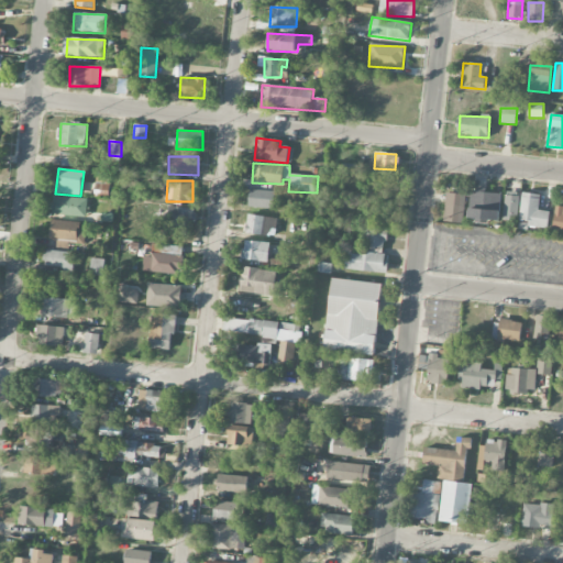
[(109,198),(110,185),(96,184),(96,198),(109,198)]
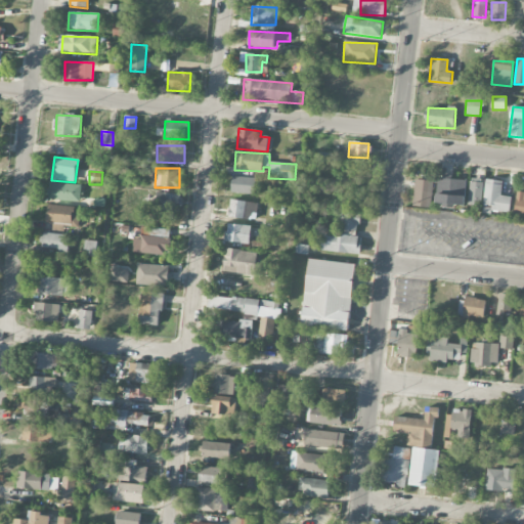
[(437,206),(466,207),(466,180),(450,179),(450,176),(437,176),(437,206)]
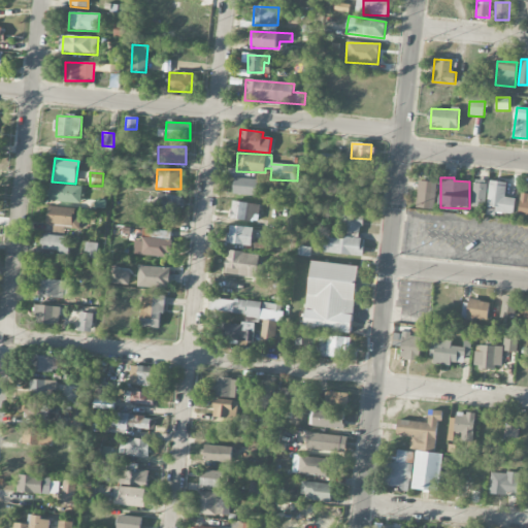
[(259,196),(260,179),(234,178),(233,195),(259,196)]
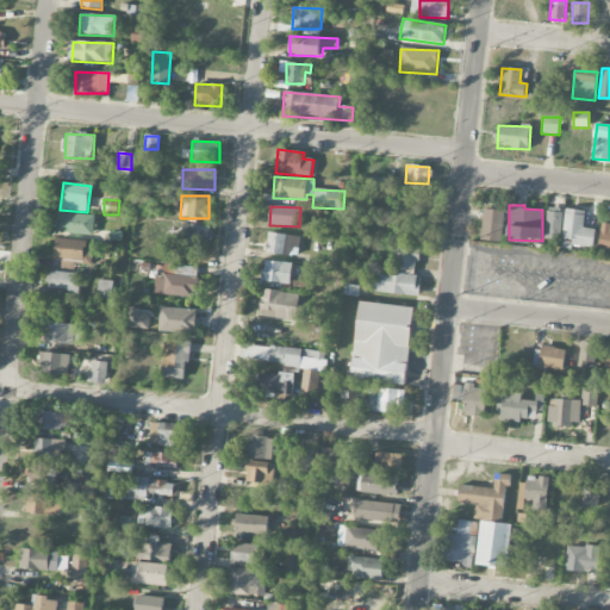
[(480,240),(502,242),(505,212),(484,209),(480,240)]
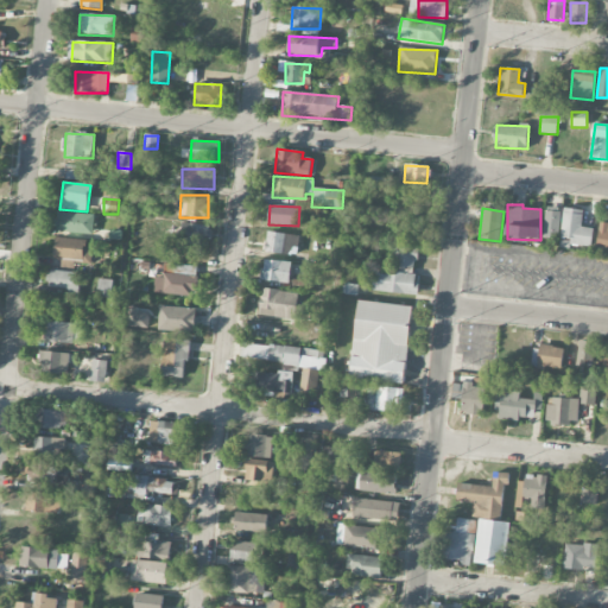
[(594,229),(582,227),(583,210),(563,209),(561,238),(572,239),(571,245),(591,247),(594,229)]
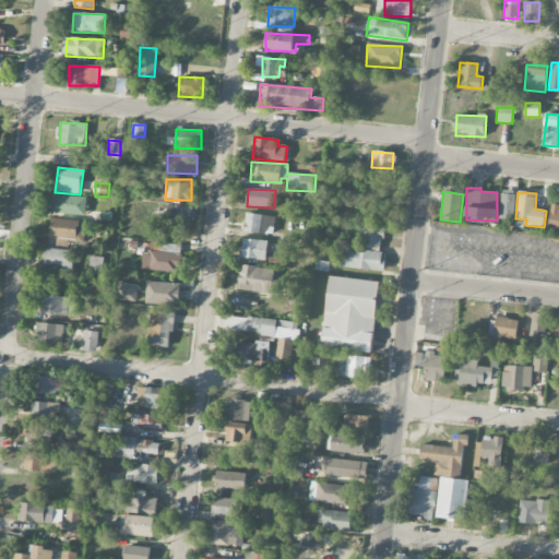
[(85,216),(87,198),(51,194),(49,213),(85,216)]
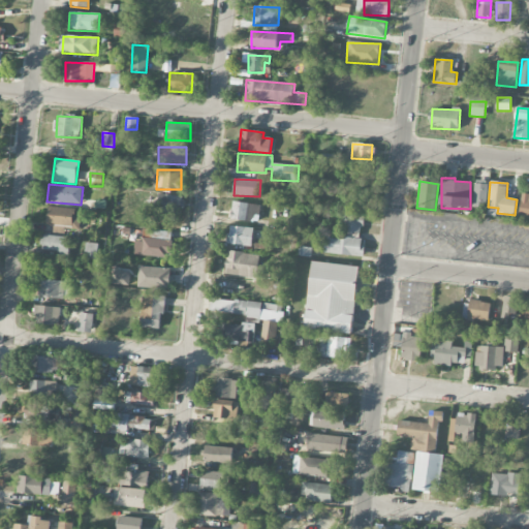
[(487,185),(474,184),(473,208),(486,208),(487,185)]
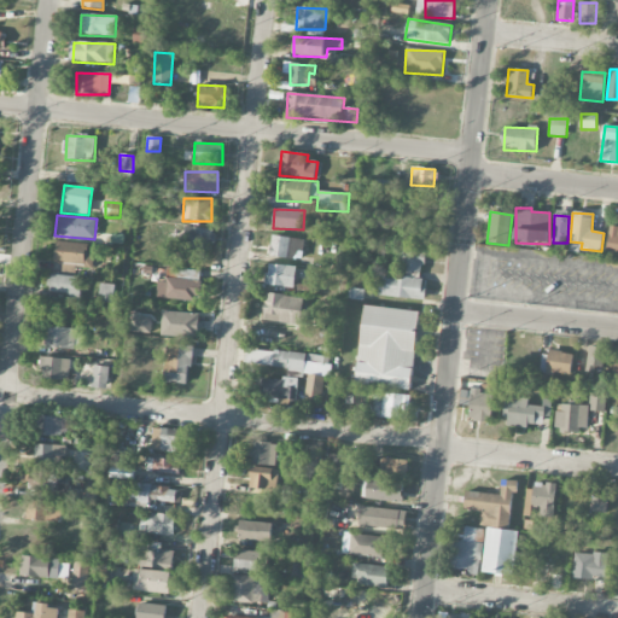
[(617,226),(610,226),(606,252),(617,254),(617,226)]
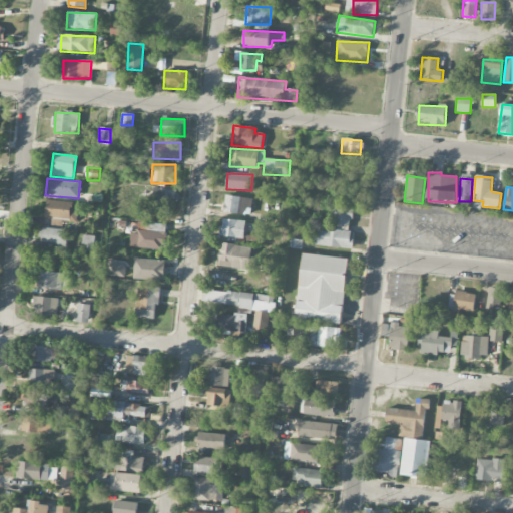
[(177,189),(153,188),(152,206),(176,207),(177,189)]
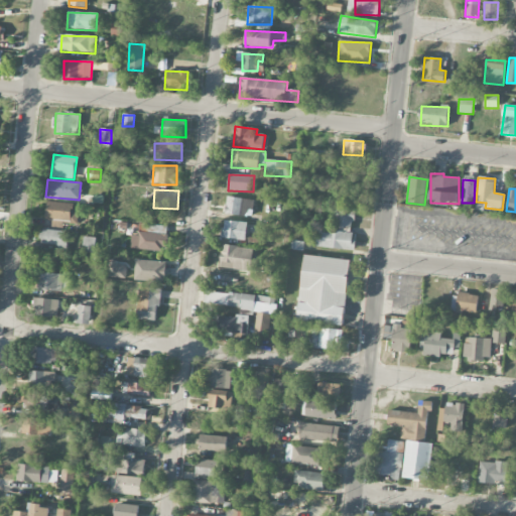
[(226,215),(251,217),(253,200),(227,198),(226,215)]
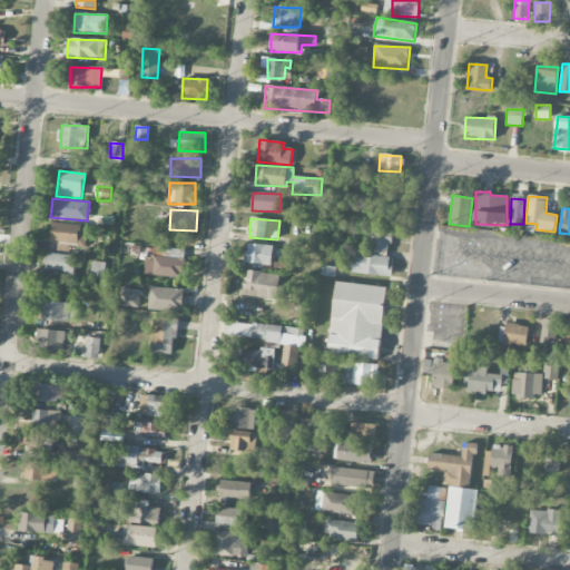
[(51,244),(86,246),(87,226),(52,224),(51,244)]
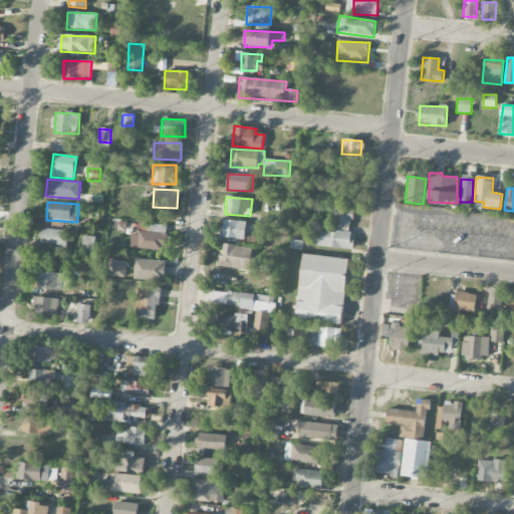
[(353,209),(330,208),(329,225),(352,226),(353,209)]
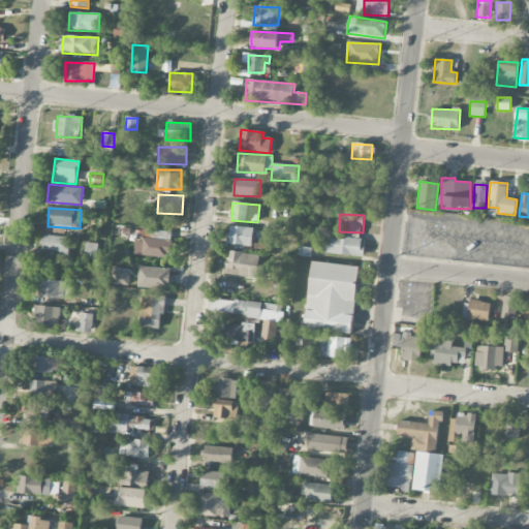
[(252,246),(253,228),(228,226),(227,245),(252,246)]
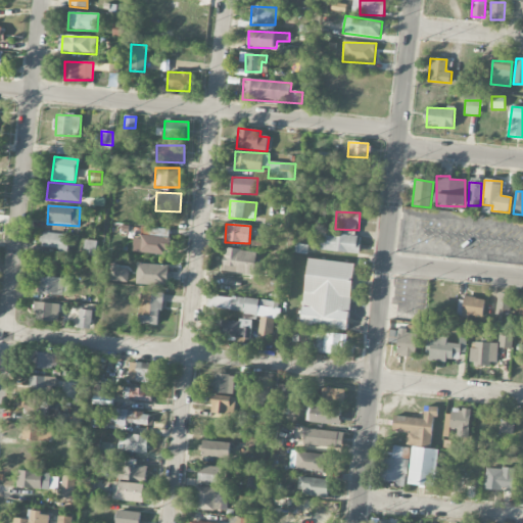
[(168,256),(170,238),(167,237),(168,230),(142,227),(139,251),(168,256)]
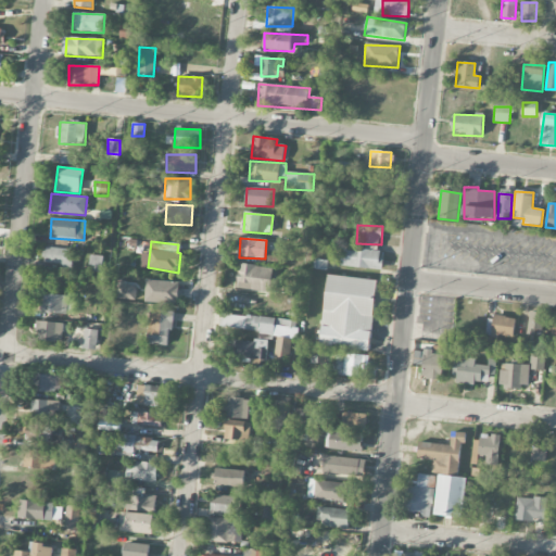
[(72,270),(73,250),(46,248),(45,263),(62,264),(62,269),(72,270)]
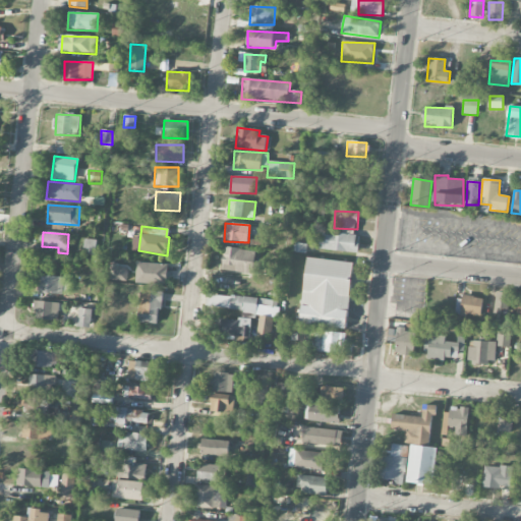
[(358,251),(358,234),(320,233),(320,250),(358,251)]
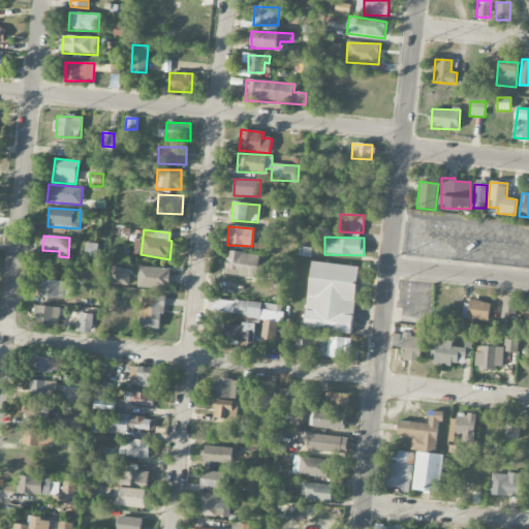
[(86,258),(96,259),(97,244),(87,243),(86,258)]
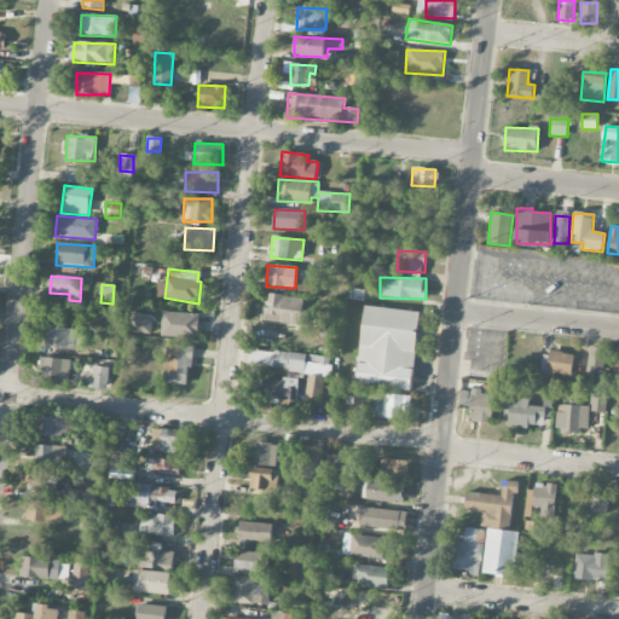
[(304,327),(307,300),(267,294),(264,322),(304,327)]
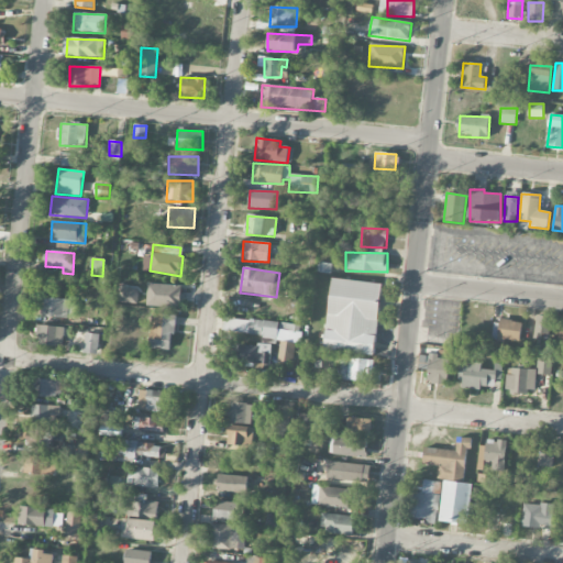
[(381,283),(330,279),(324,351),(376,355),(381,283)]
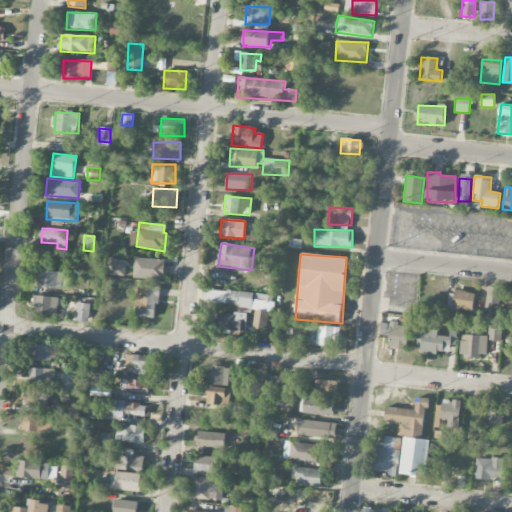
[(165,260),(134,259),(133,279),(165,280),(165,260)]
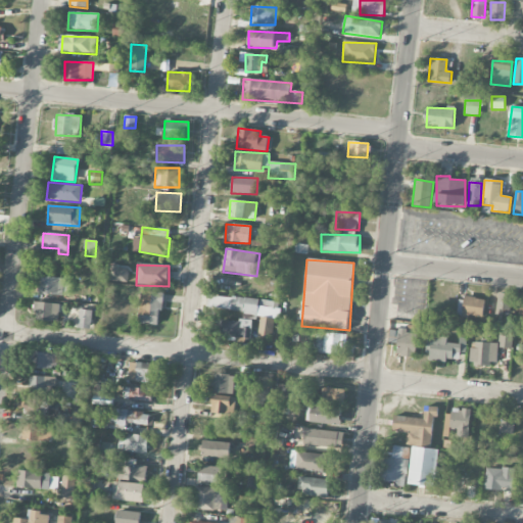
[(109,281),(128,282),(129,268),(110,267),(109,281)]
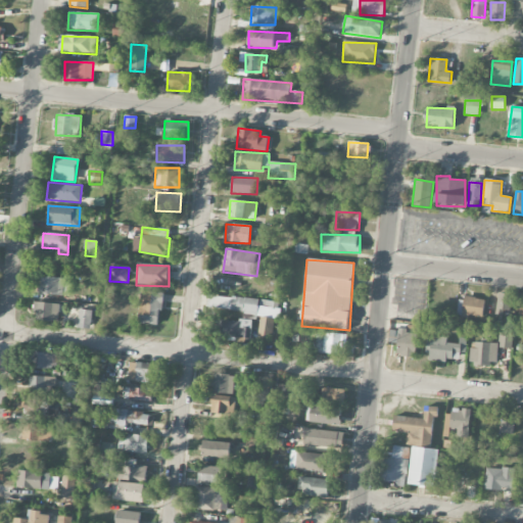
[(69,295),(69,278),(40,277),(40,294),(69,295)]
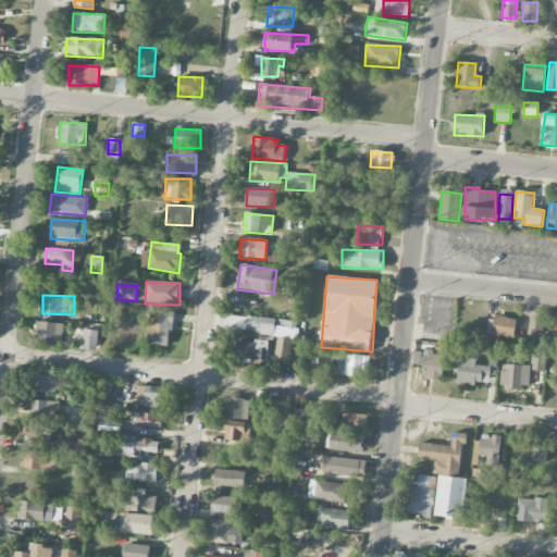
[(173,311),(150,310),(148,346),(171,347),(173,311)]
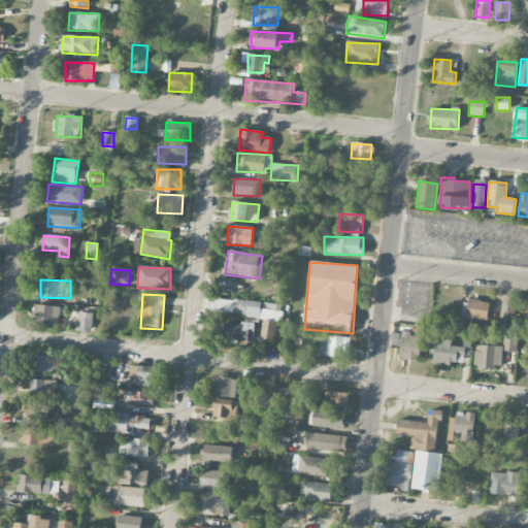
[(501,316),(515,317),(517,297),(503,296),(501,316)]
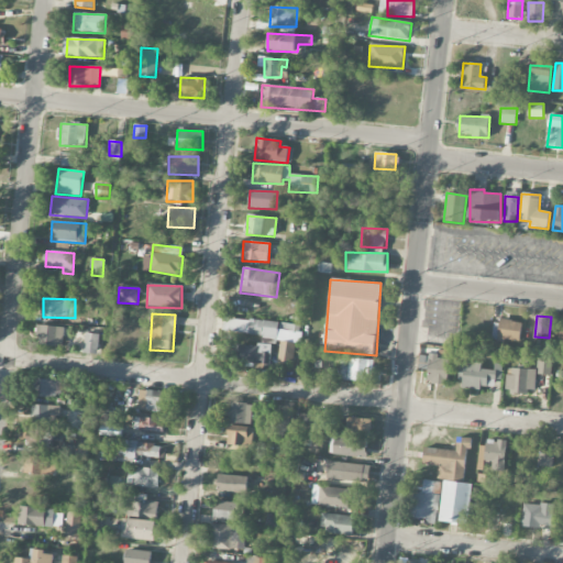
[(277,363),(293,365),(295,343),(294,343),(296,326),(225,318),(224,332),(262,335),(262,340),(280,342),(277,363)]
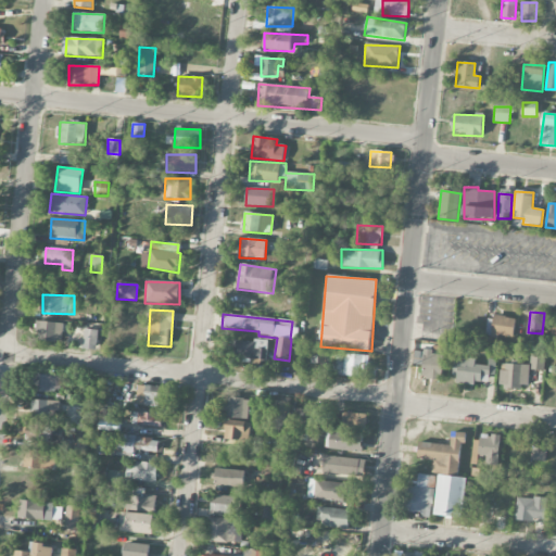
[(515,318),(493,316),(491,336),(514,338),(515,318)]
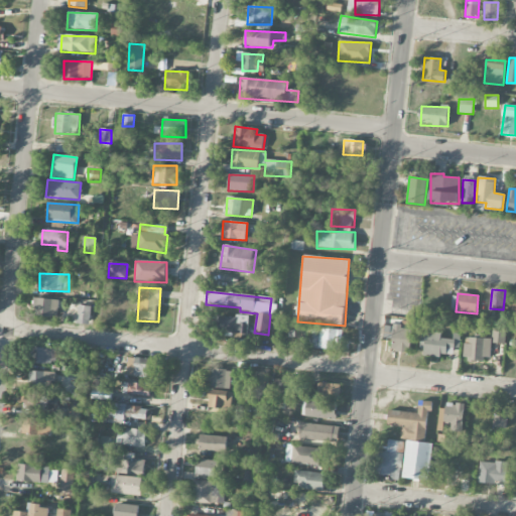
[(57,317),(58,299),(33,299),(33,308),(35,308),(34,317),(57,317)]
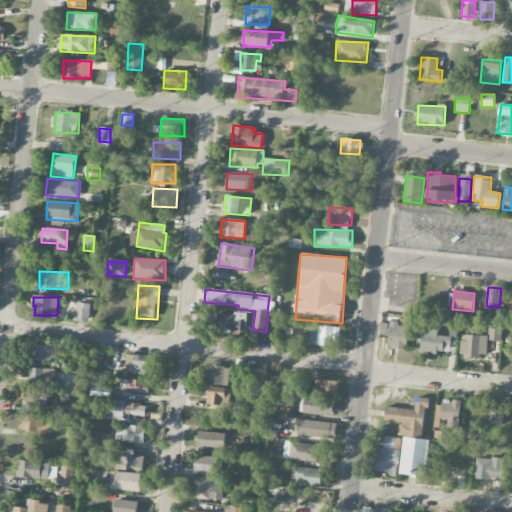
[(91,304),(78,303),(75,321),(89,323),(91,304)]
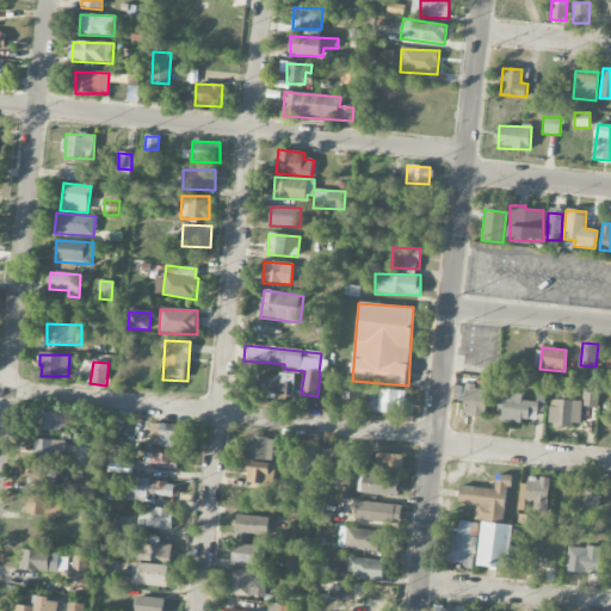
[(294,395),(294,375),(257,374),(257,394),(294,395)]
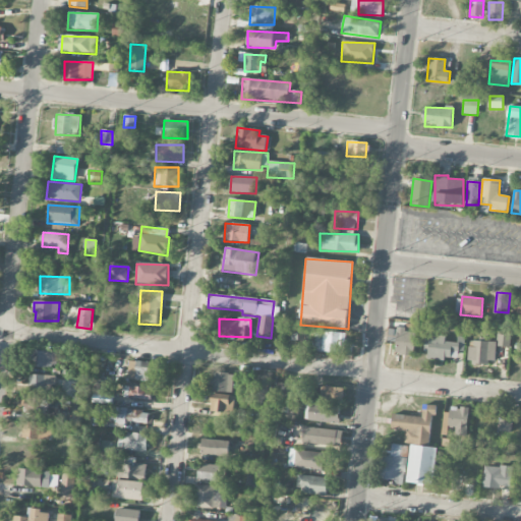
[(416,331),(397,330),(396,355),(414,356),(416,331)]
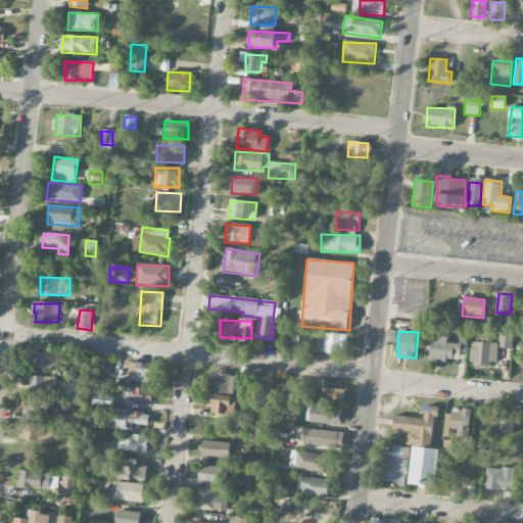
[(347,354),(347,334),(317,333),(316,353),(347,354)]
